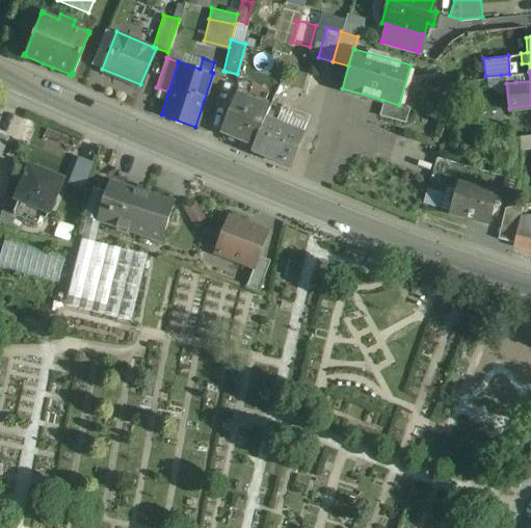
[(509,74),(501,75),(501,83),(506,83),(515,82),(514,74),(509,74)]
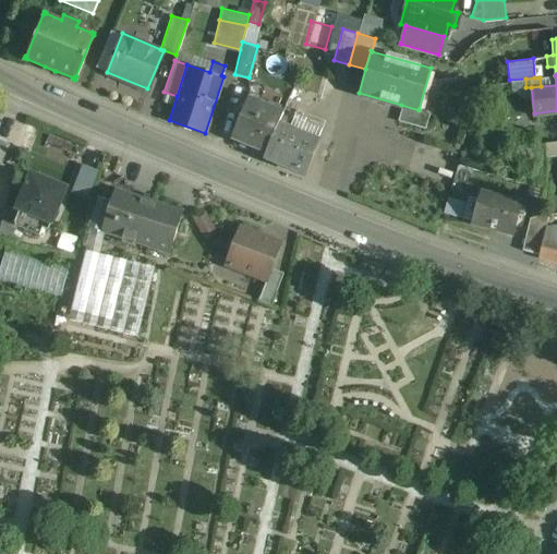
[(282,110),(247,96),(231,136),(265,151),(278,121),(282,110)]
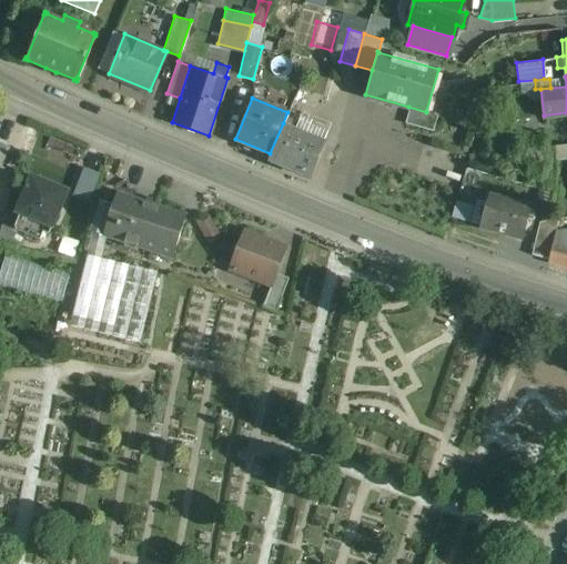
[(426,111),(426,112),(408,107),(405,121),(432,129),(436,113),(426,111)]
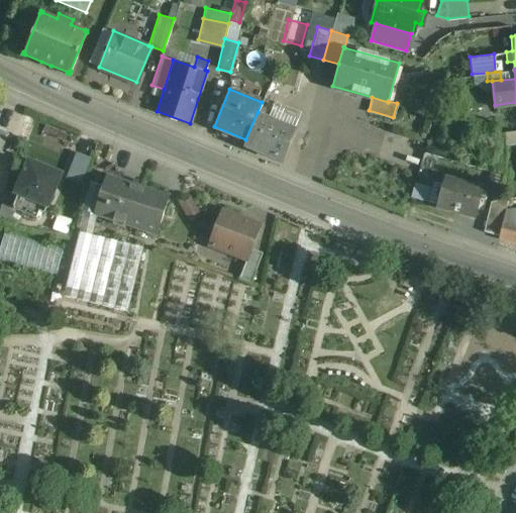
[(283,107),(273,103),(268,116),(258,112),(245,139),(243,145),(282,161),(295,127),(293,127),(297,118),(281,111),(283,107)]
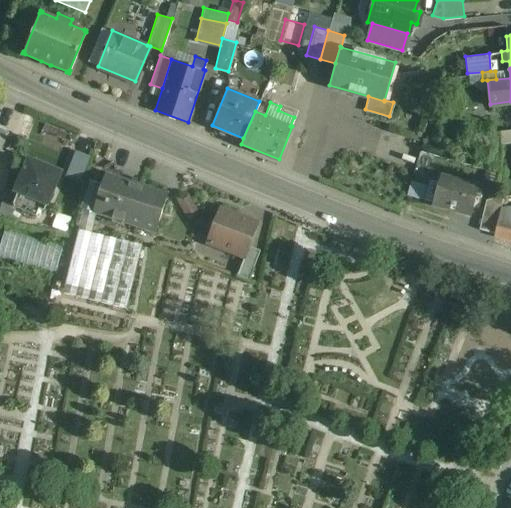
[(463,116),(443,110),(436,142),(456,148),(463,116)]
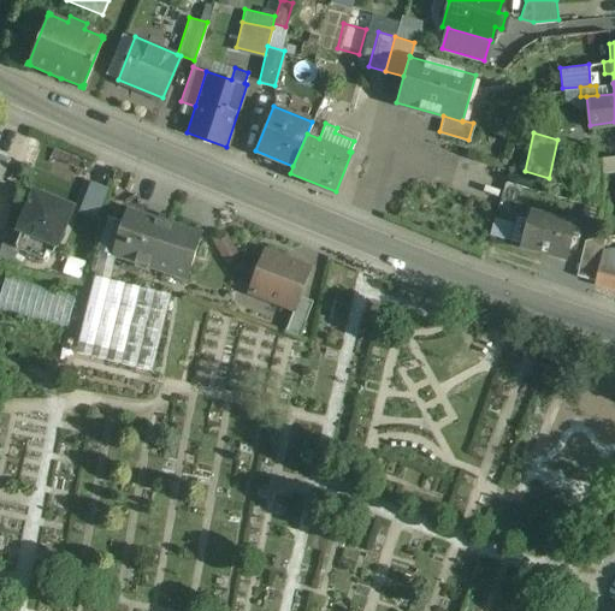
[(614,154),(602,155),(602,171),(614,170),(614,154)]
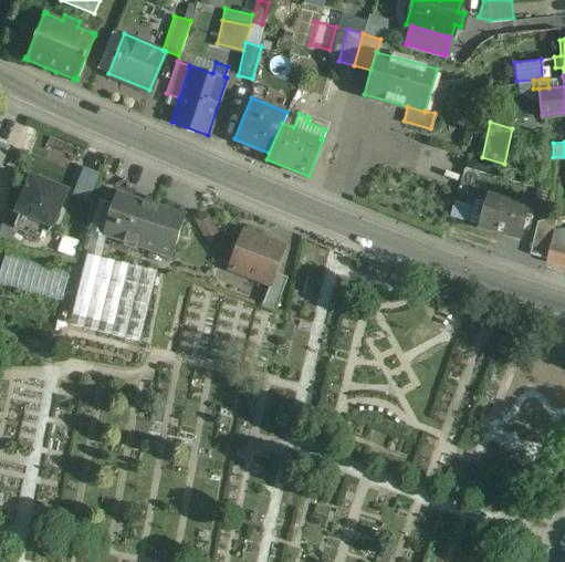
[(81,164),(74,188),(89,193),(95,168),(81,164)]
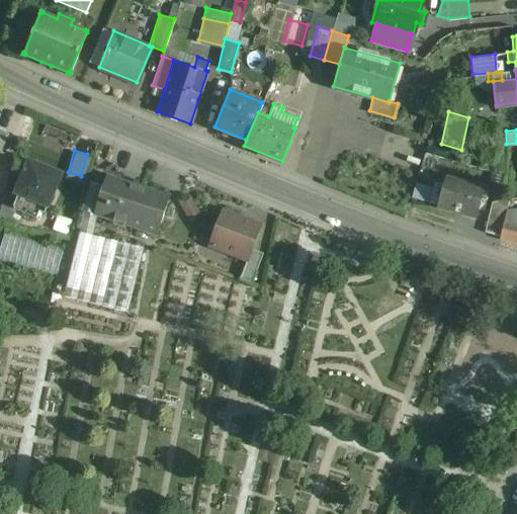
[(60,173),(28,161),(15,192),(18,193),(13,204),(12,207),(13,207),(35,217),(38,209),(44,211),(47,204),(48,204),(60,173)]
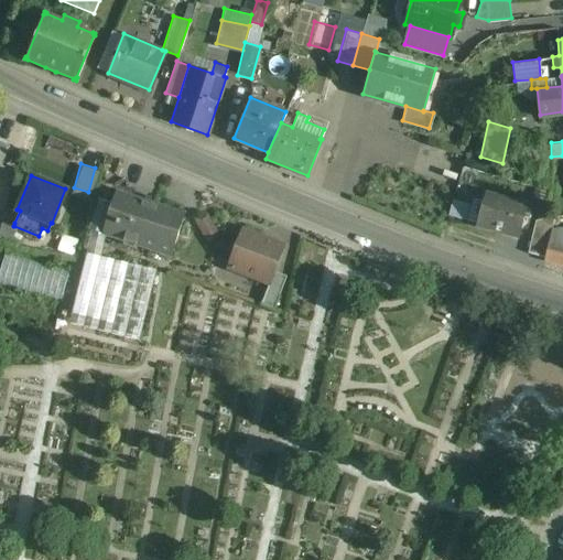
[(184,214),(116,191),(103,230),(171,254),(184,214)]
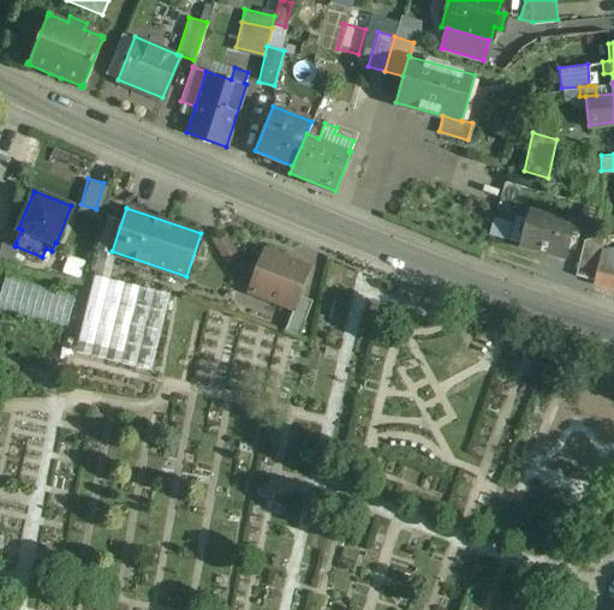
[(573,225),(529,213),(529,211),(529,210),(519,243),(520,243),(520,241),(565,253),(565,255),(567,246),(574,249),(578,232),(572,231),(574,223),(573,223),(573,225)]
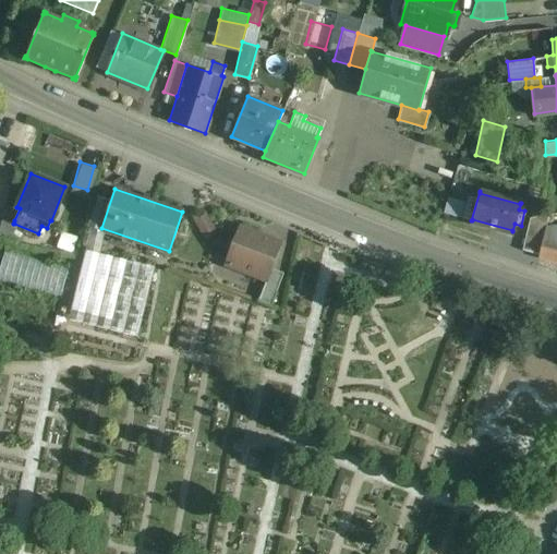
[(206,212),(193,220),(202,236),(216,228),(206,212)]
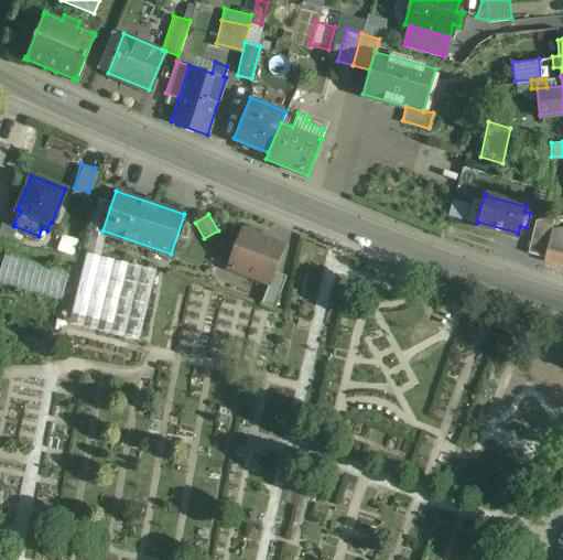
[(554,215),(536,218),(527,251),(544,256),(553,219),(554,215)]
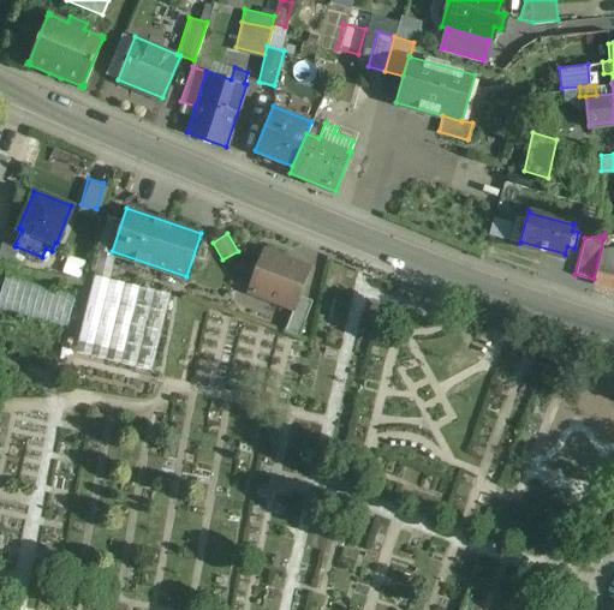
[(613,241),(603,239),(594,279),(613,283),(613,241)]
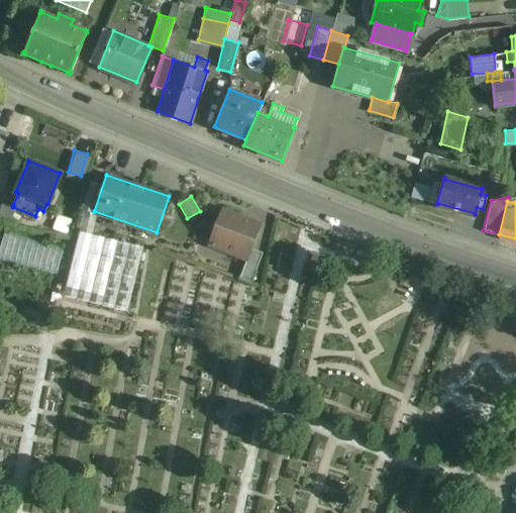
[(13,204),(1,202),(0,206),(0,219),(7,222),(13,207),(12,207),(13,204)]
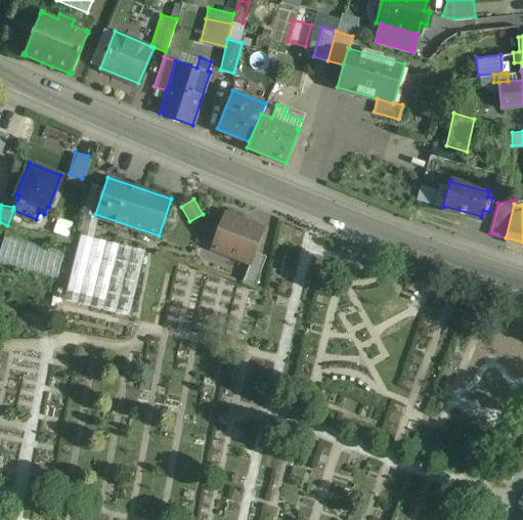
[(262,227),(224,213),(212,247),(250,261),(254,250),(262,227)]
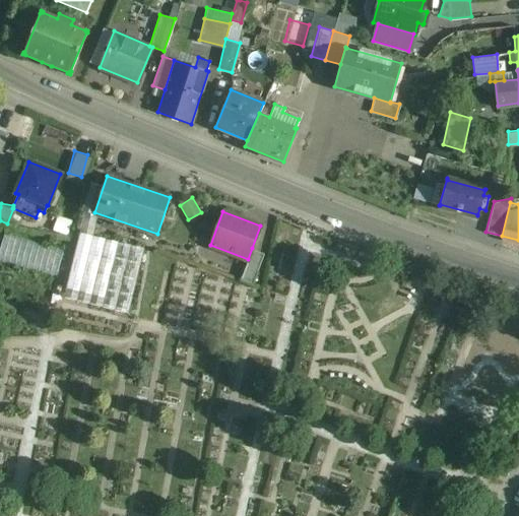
[(69,219),(60,216),(55,230),(64,233),(69,219)]
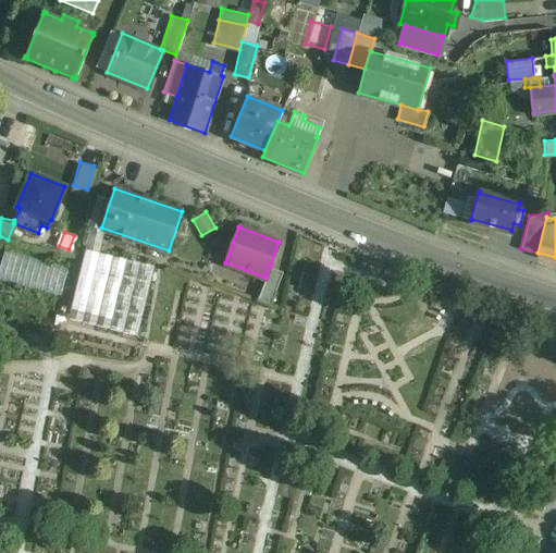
[(66,265),(4,247),(0,263),(0,277),(58,294),(66,265)]
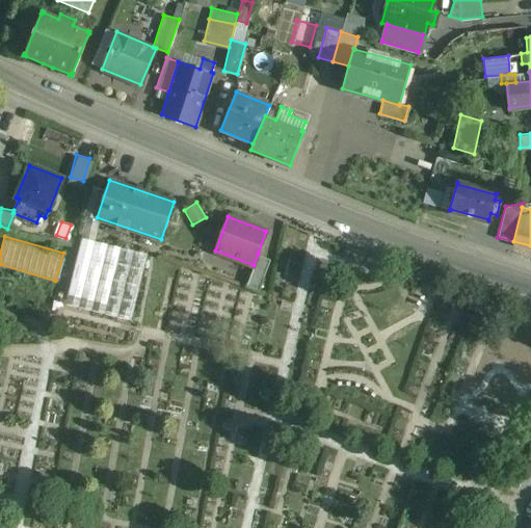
[(147,253),(81,237),(67,294),(105,304),(103,313),(130,319),(147,253)]
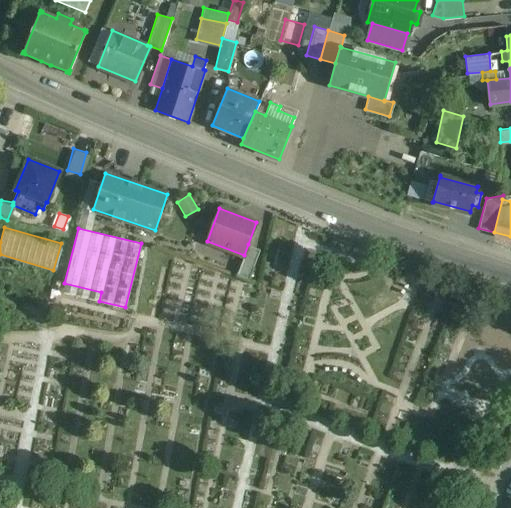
[(259,249),(248,244),(244,255),(236,274),(248,279),(259,249)]
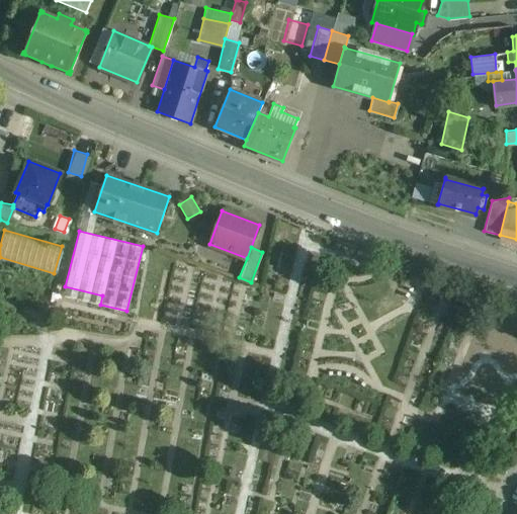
[(15,302),(0,298),(0,311),(13,314),(15,302)]
